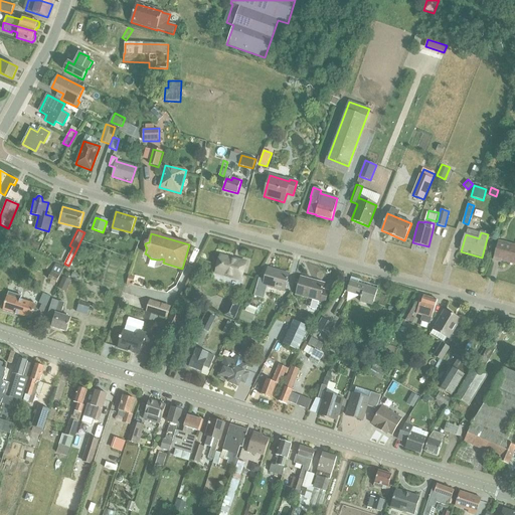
[(502,261),(514,265),(514,246),(499,242),(494,261),(501,263),(502,261)]
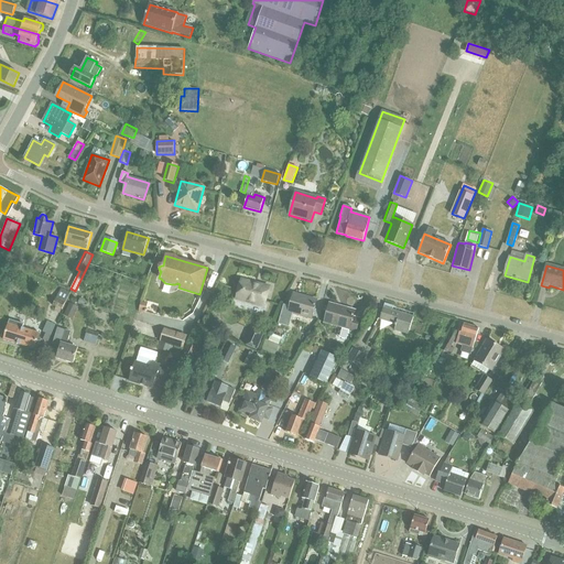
[(236,299),(252,303),(253,300),(264,303),(269,286),(241,280),(236,299)]
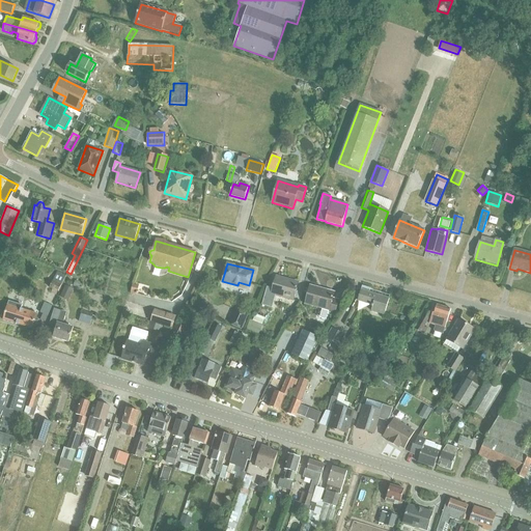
[(59,272),(57,275),(56,275),(50,287),(58,291),(66,276),(59,272)]
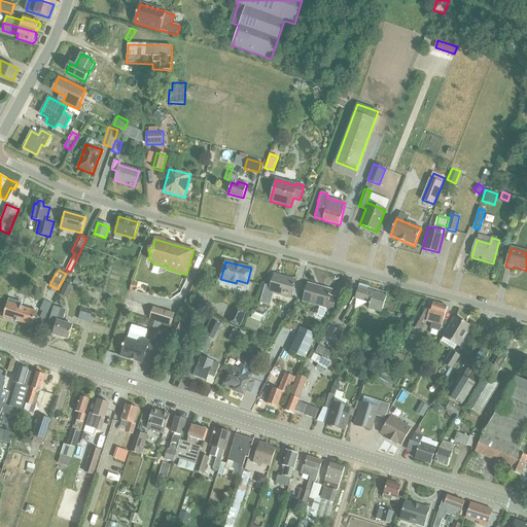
[(265,284),(259,303),(270,305),(273,292),(291,297),(295,281),(274,275),(271,286),(265,284)]
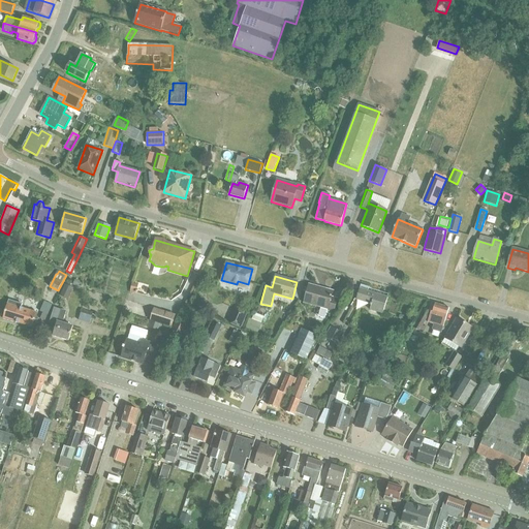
[(63,294),(71,297),(75,285),(66,282),(63,294)]
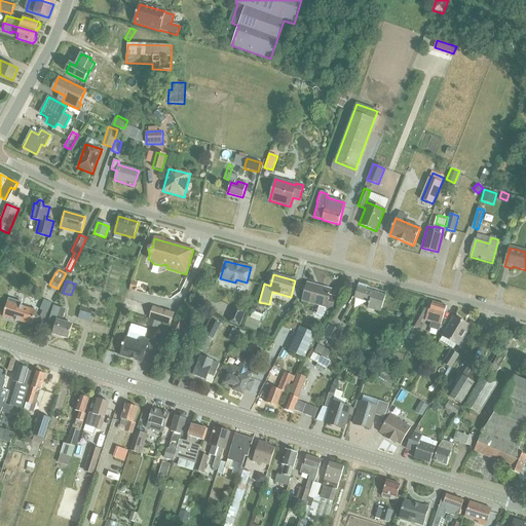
[(368,308),(380,312),(385,296),(367,290),(368,286),(360,283),(354,298),(369,302),(368,304),(369,304),(368,308)]
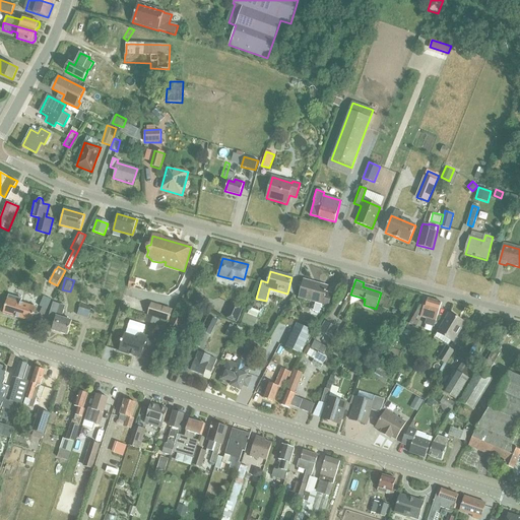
[(304,280),(299,297),(316,302),(314,308),(315,309),(320,311),(322,310),(322,308),(321,306),(322,305),(328,307),(331,295),(325,293),(327,286),(304,280)]
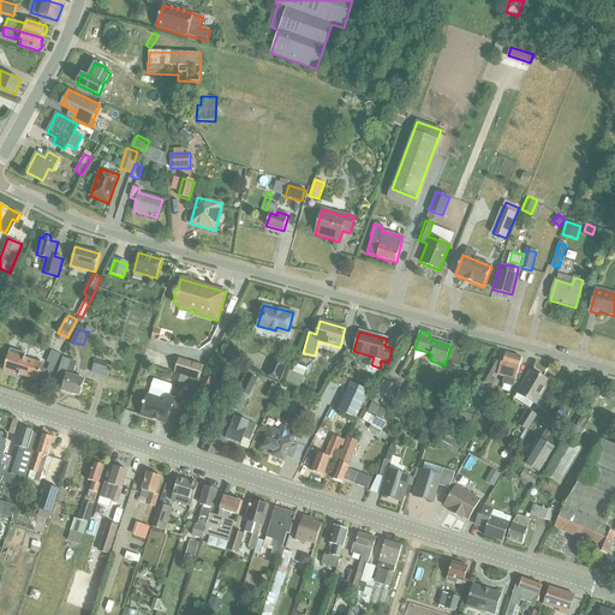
[(11,348),(4,370),(39,382),(45,364),(25,358),(27,353),(11,348)]
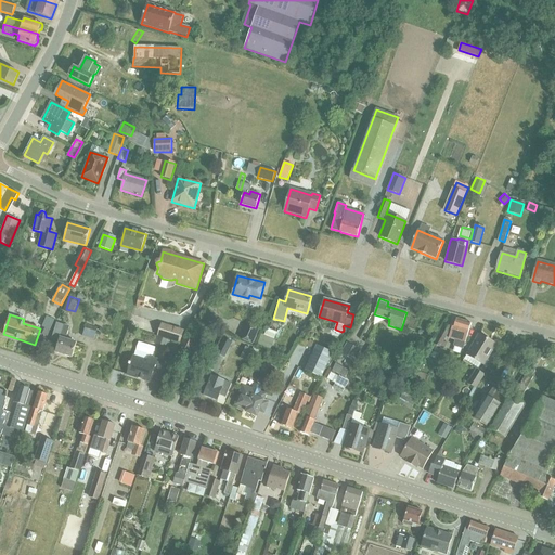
[(44,331),(49,333),(54,320),(47,317),(42,327),(46,328),(44,331)]
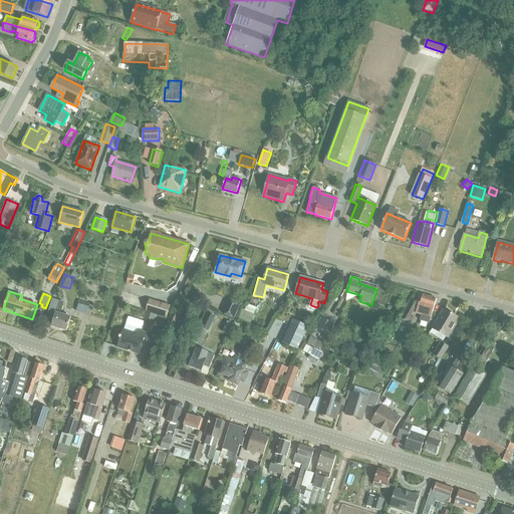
[(418,304),(416,313),(422,315),(421,320),(429,323),(437,300),(423,295),(422,297),(419,296),(417,302),(419,303),(418,304)]
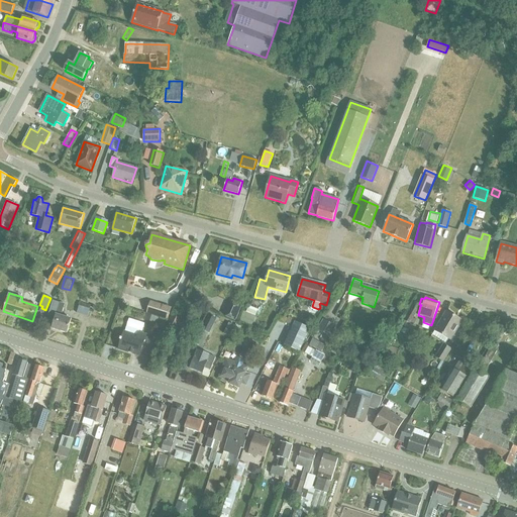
[(48,315),(56,317),(52,329),(67,333),(72,319),(62,316),(65,304),(53,300),(48,315)]
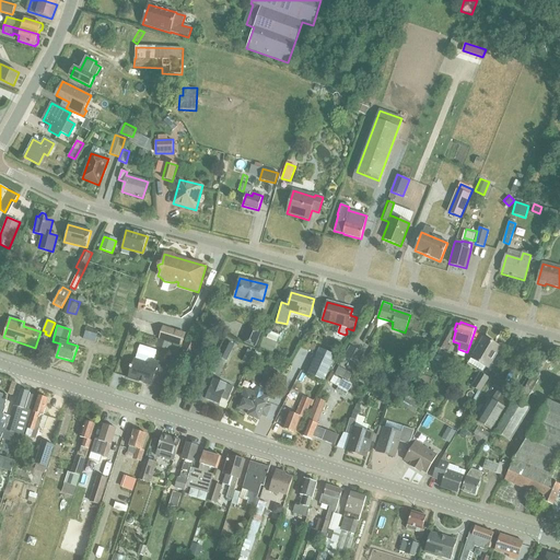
[(160,339),(182,347),(185,334),(163,327),(160,339)]
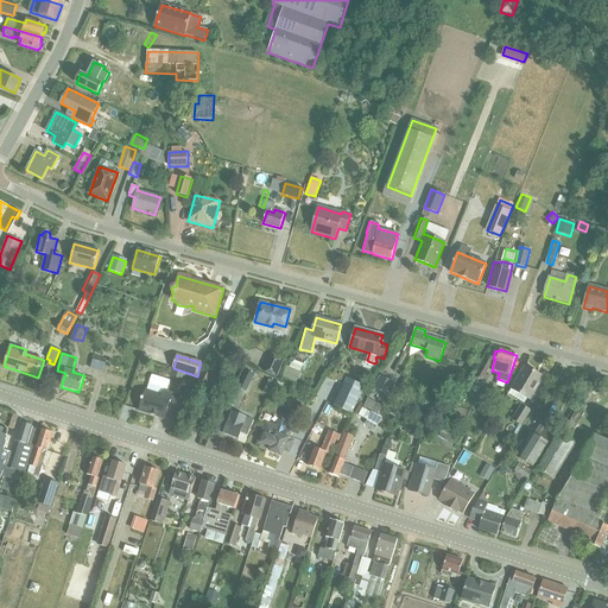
[(271,355),(264,371),(277,377),(283,360),(271,355)]
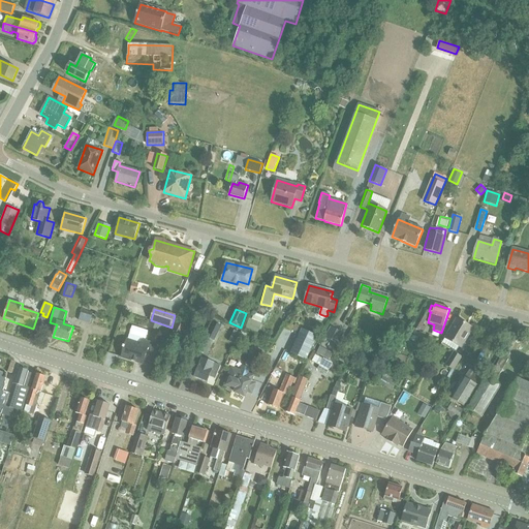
[(79,320),(90,323),(93,313),(82,310),(79,320)]
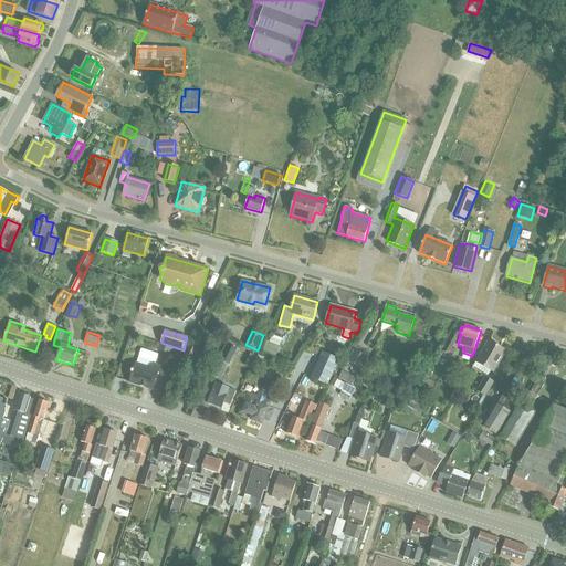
[(452,349),(460,335),(454,332),(450,339),(449,339),(442,350),(452,357),(456,350),(452,349)]
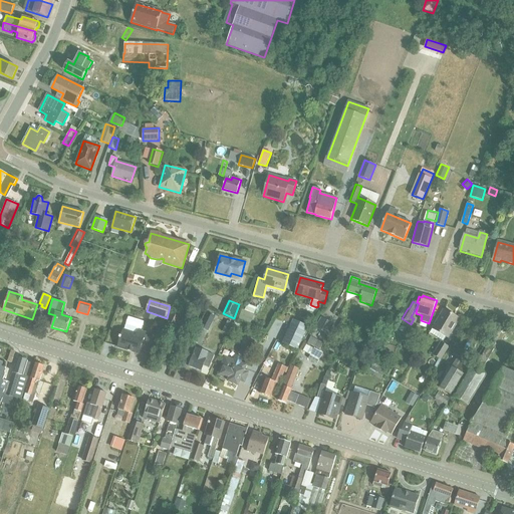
[(238,320),(250,324),(257,308),(247,304),(246,306),(244,305),(238,320)]
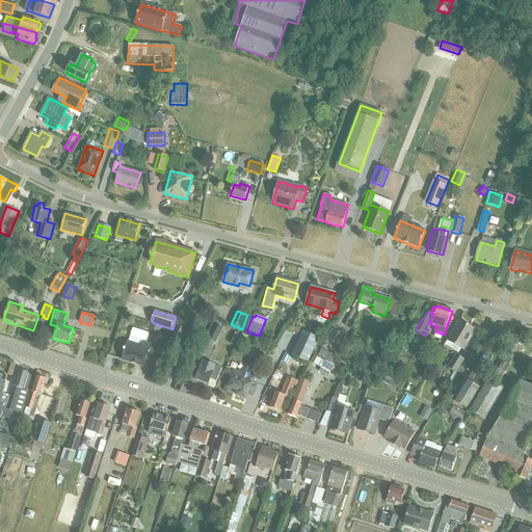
[(460,321),(448,340),(445,346),(458,354),(462,348),(464,350),(476,330),(460,321)]
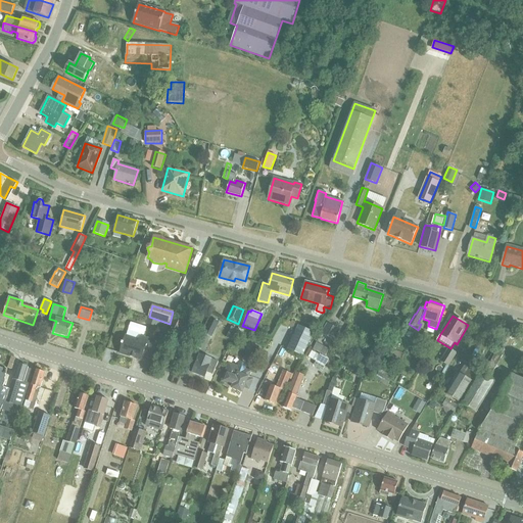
[(204,334),(211,337),(219,323),(211,319),(204,334)]
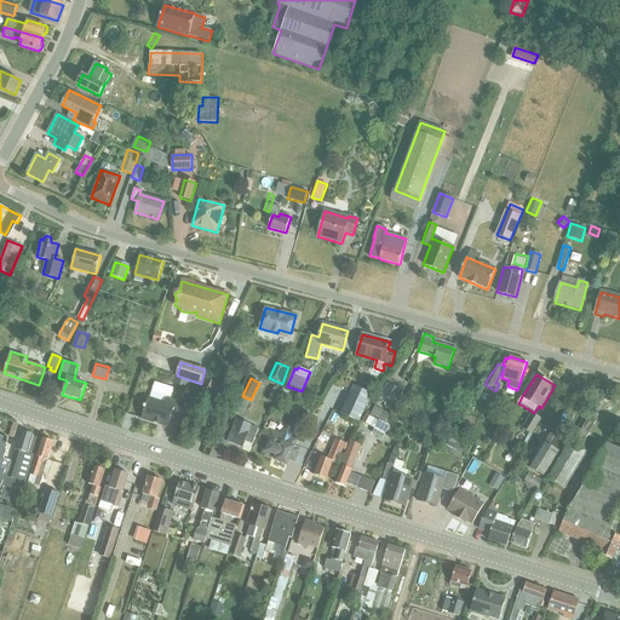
[(201,392),(211,396),(217,383),(208,379),(201,392)]
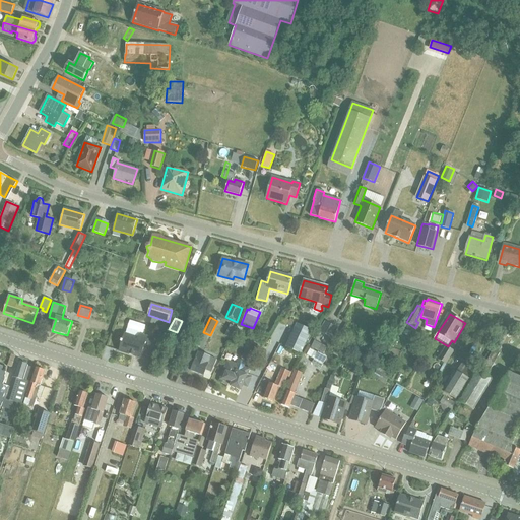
[(128,332),(146,335),(148,322),(130,319),(128,332)]
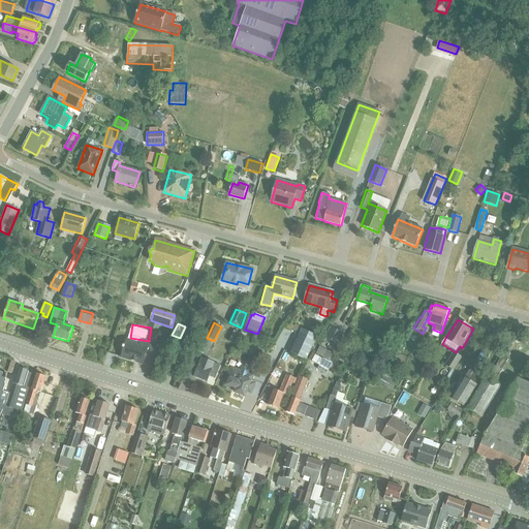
[(331,327),(324,338),(338,345),(343,334),(331,327)]
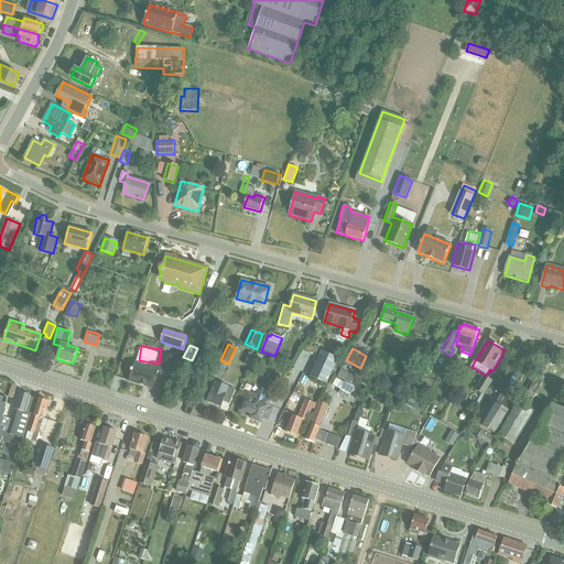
[(255,365),(258,353),(250,350),(247,362),(255,365)]
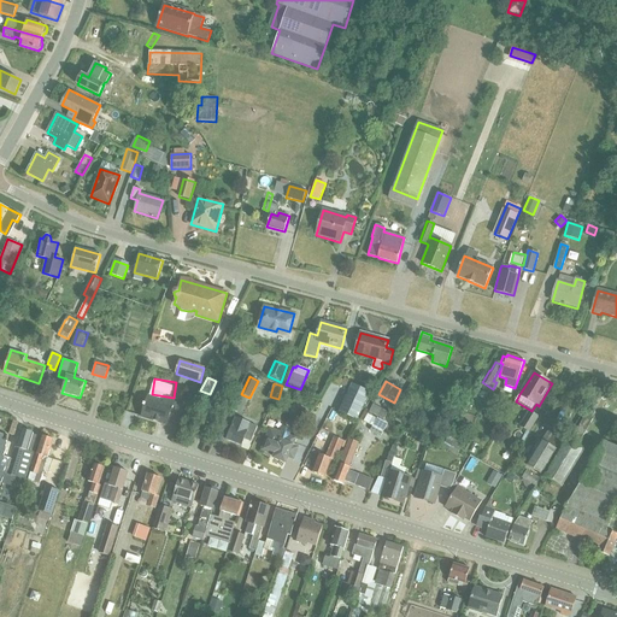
[(339,412),(357,421),(370,392),(353,383),(339,412)]
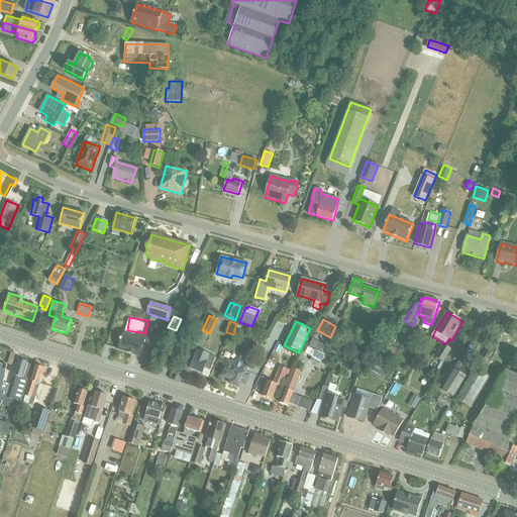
[(494,336),(501,341),(509,326),(502,322),(494,336)]
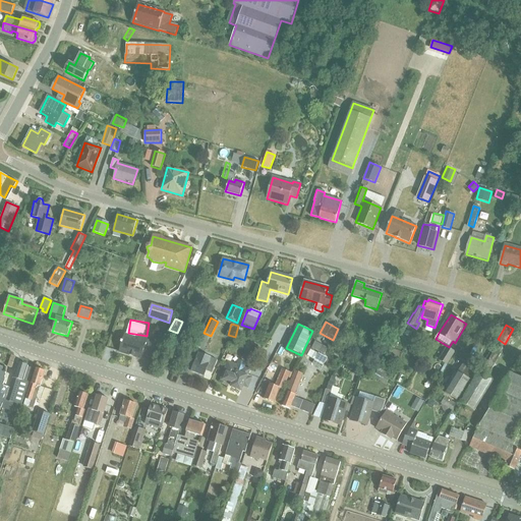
[(119,352),(136,357),(140,358),(148,338),(141,336),(139,337),(138,339),(125,335),(119,352)]
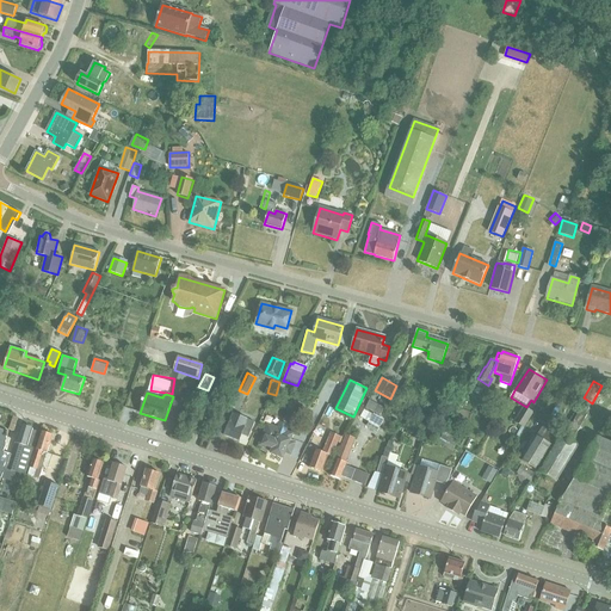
[(366,408),(381,417),(384,408),(370,401),(366,408)]
